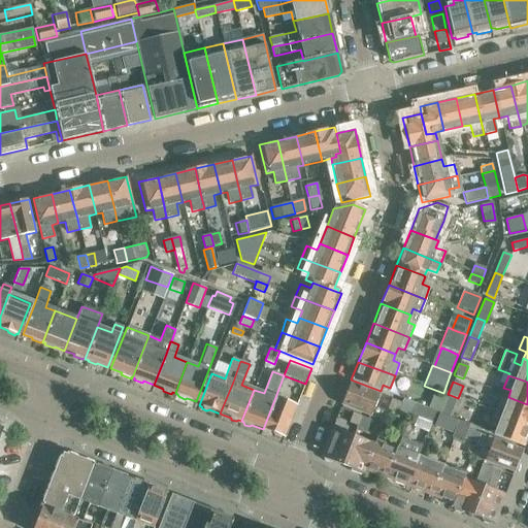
[(350,384),(341,405),(369,416),(377,395),(350,384)]
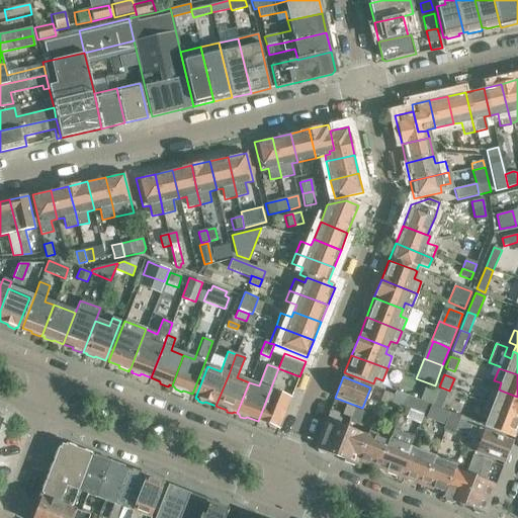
[(438,392),(433,390),(425,386),(419,402),(426,404),(430,406),(432,407),(433,406),(438,392)]
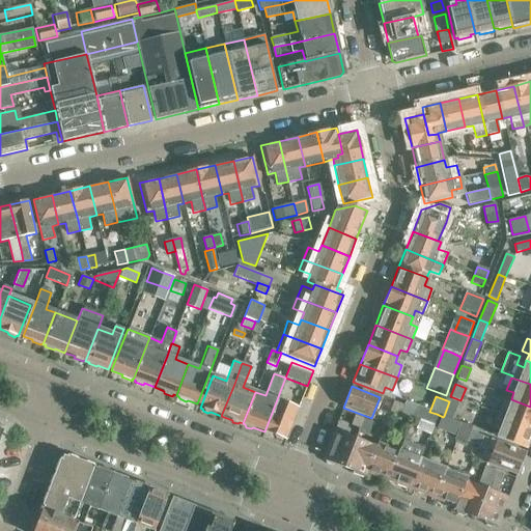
[(285,440),(299,408),(277,399),(264,431),(274,436),(275,439),(280,441),(282,439),(285,440)]
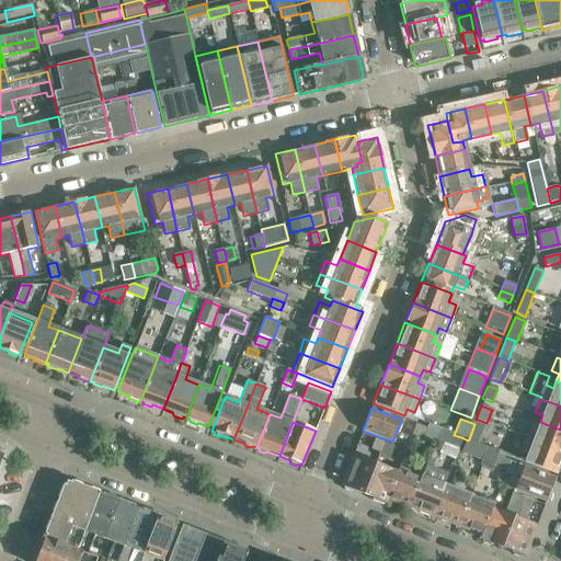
[(477,443),(484,425),(476,422),(474,424),(469,439),(477,443)]
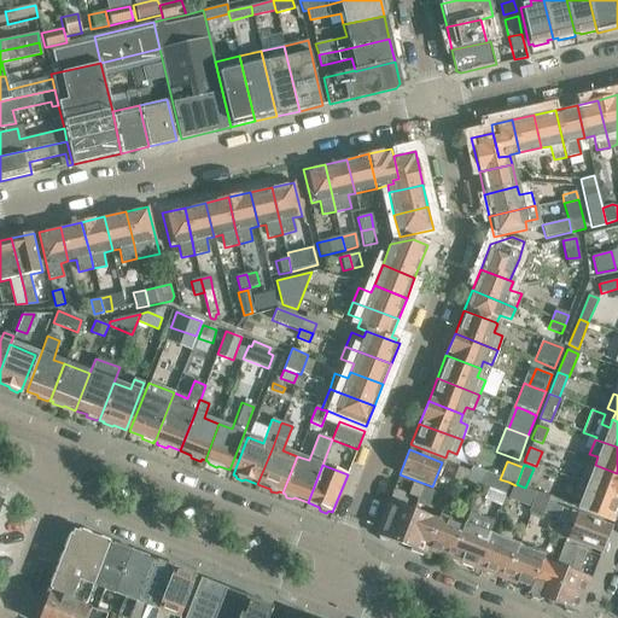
[(583,468),(577,484),(617,500),(617,473),(595,465),(592,472),(583,468)]
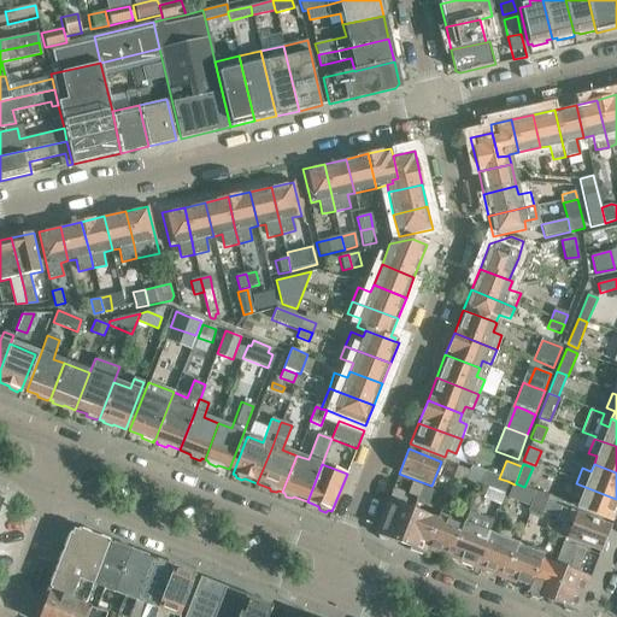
[(456,465),(454,466),(451,477),(464,483),(464,482),(469,470),(468,470),(456,465)]
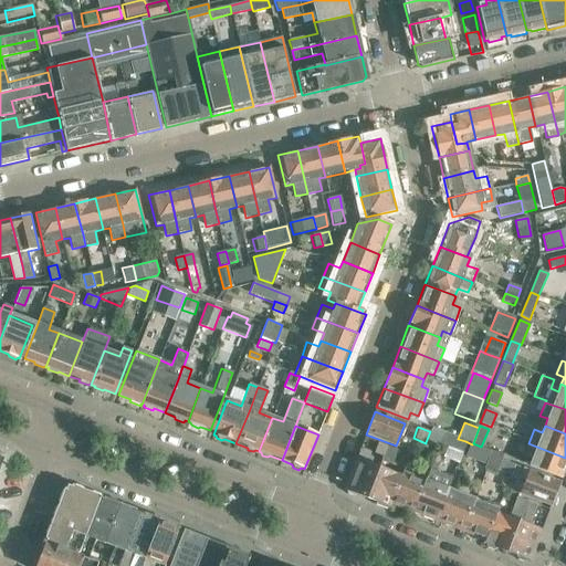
[(439,447),(440,443),(443,433),(430,428),(429,431),(430,431),(426,442),(439,447)]
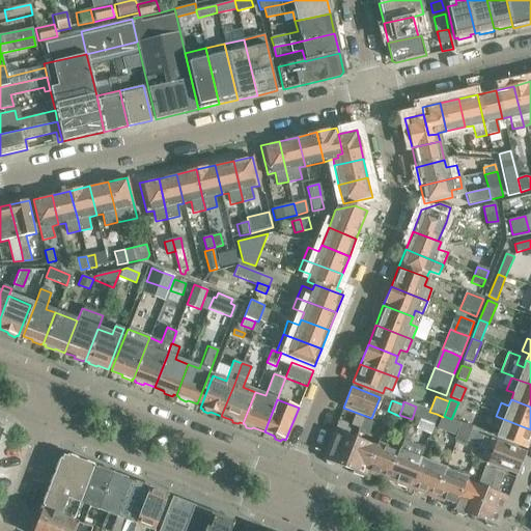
[(429,412),(416,407),(413,416),(432,424),(437,414),(429,412)]
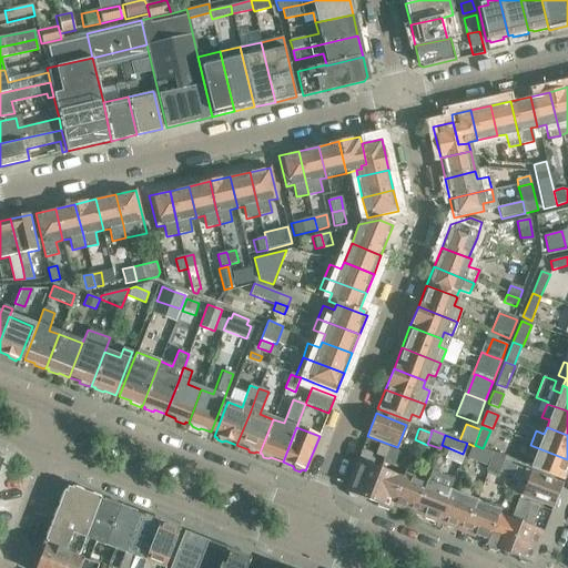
[(467,458),(489,467),(494,455),(474,447),(474,446),(472,445),(467,458)]
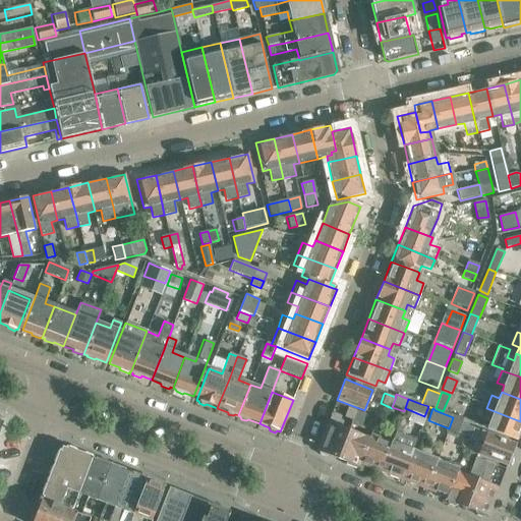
[(520,427),(520,421),(486,408),(482,420),(488,422),(485,429),(516,441),(520,427)]
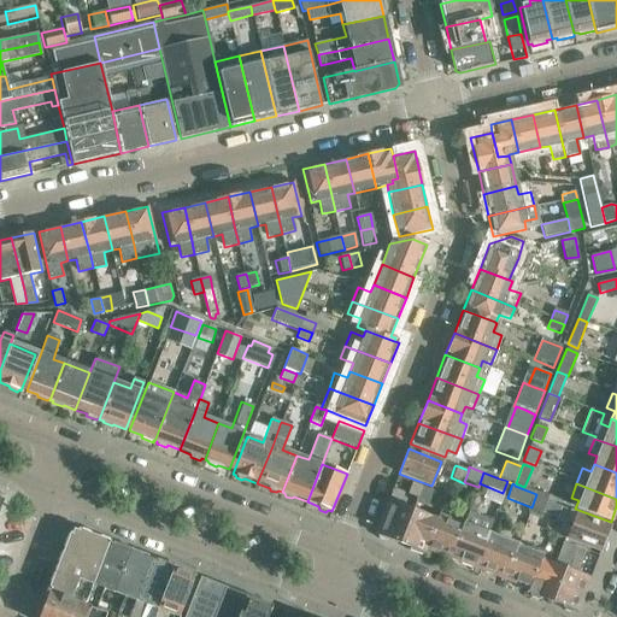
[(407,495),(417,499),(422,488),(411,485),(407,495)]
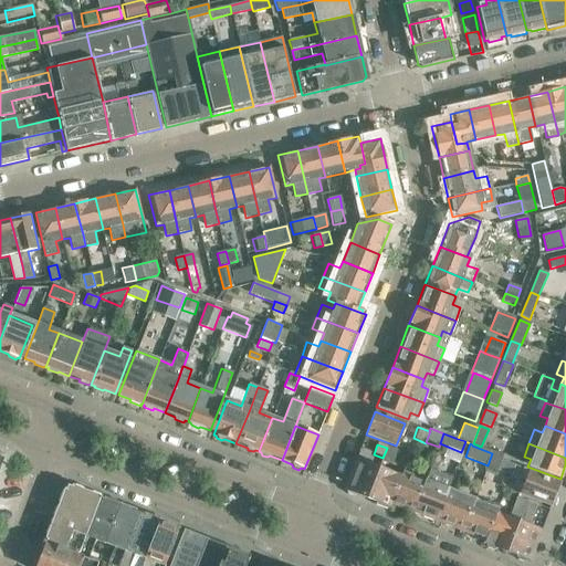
[(383,458),(381,461),(391,465),(397,451),(387,448),(383,458)]
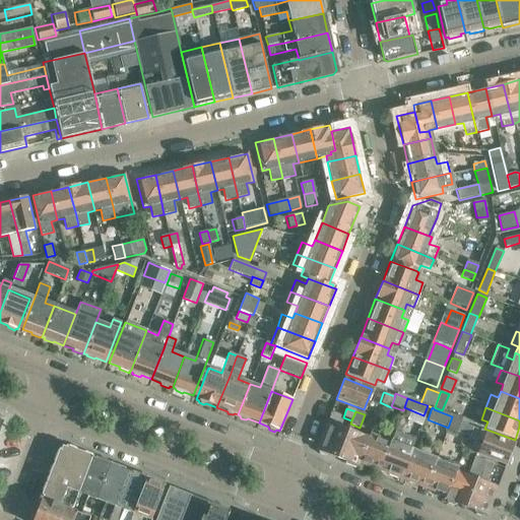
[(452,416),(448,428),(446,432),(456,436),(457,433),(460,424),(461,419),(452,416)]
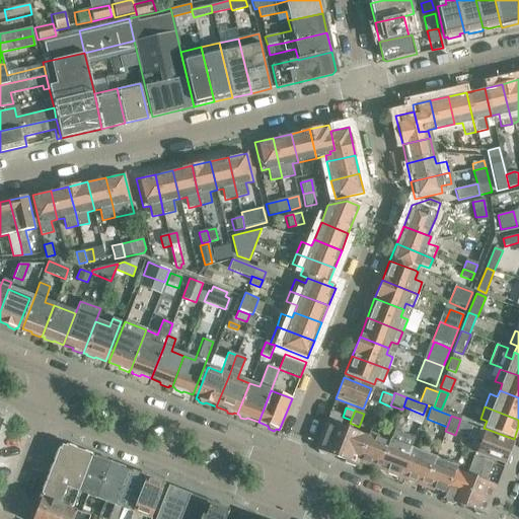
[(325,454),(336,458),(347,430),(325,422),(314,450),(316,451),(316,454),(322,456),(325,454)]
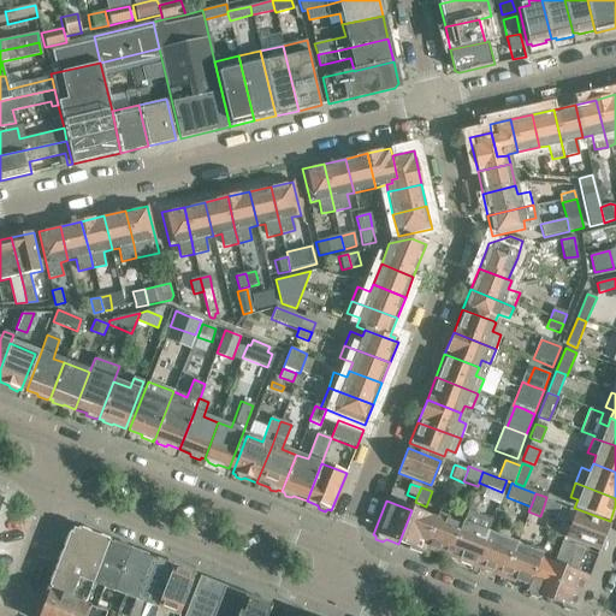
[(560,507),(545,502),(542,513),(555,517),(560,507)]
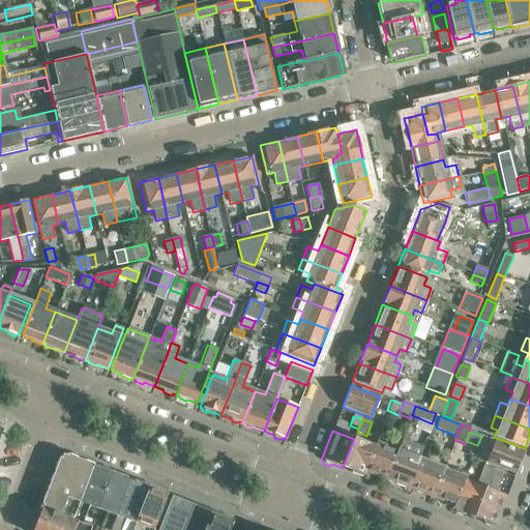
[(361,475),(364,476),(366,471),(375,447),(354,439),(343,468),(352,471),(351,474),(360,477),(361,475)]
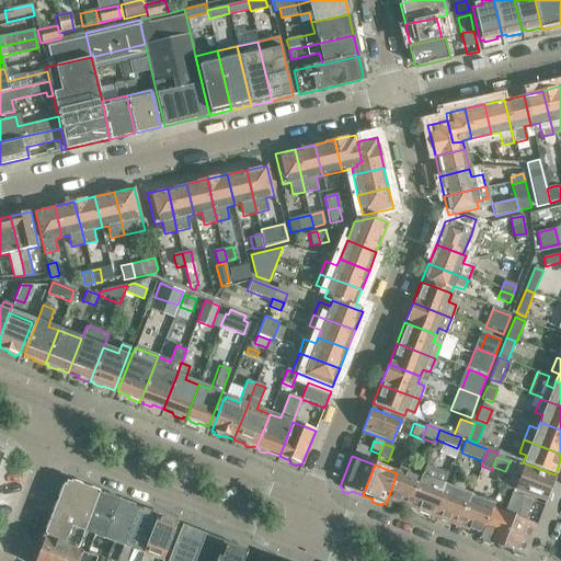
[(422,477),(410,506),(420,511),(421,514),(426,516),(430,514),(432,515),(448,472),(426,465),(422,477)]
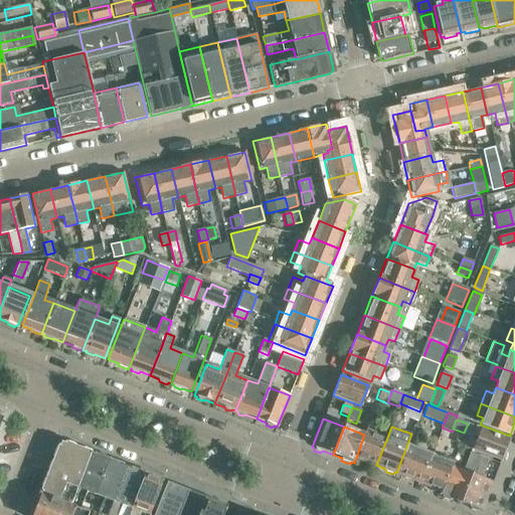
[(500,461),(508,440),(475,426),(472,435),(476,436),(471,450),(500,461)]
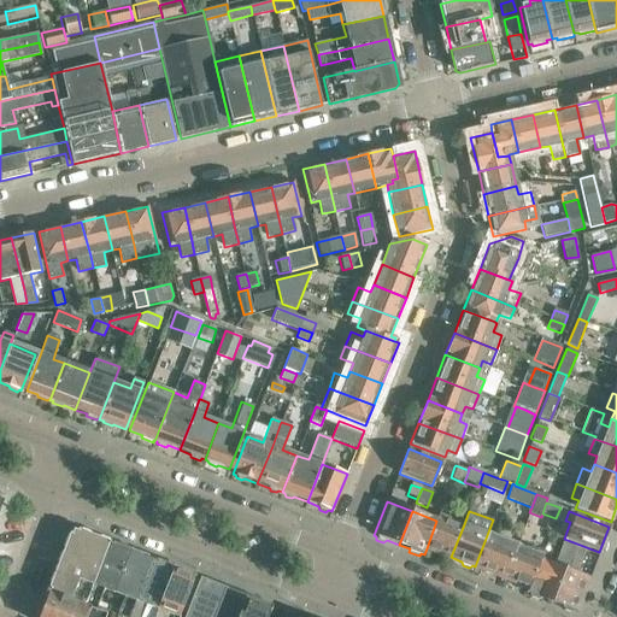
[(439,552),(451,557),(464,524),(440,515),(436,521),(427,548),(428,548),(429,552),(435,554),(439,552)]
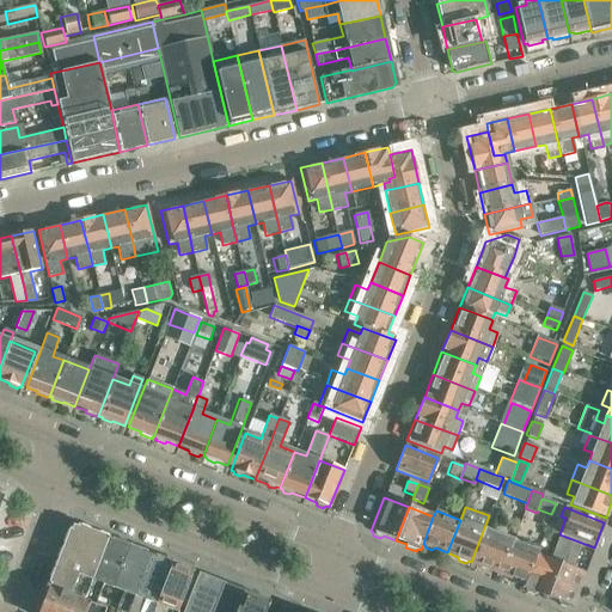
[(77,574),(91,580),(108,539),(72,525),(49,583),(69,592),(77,574)]
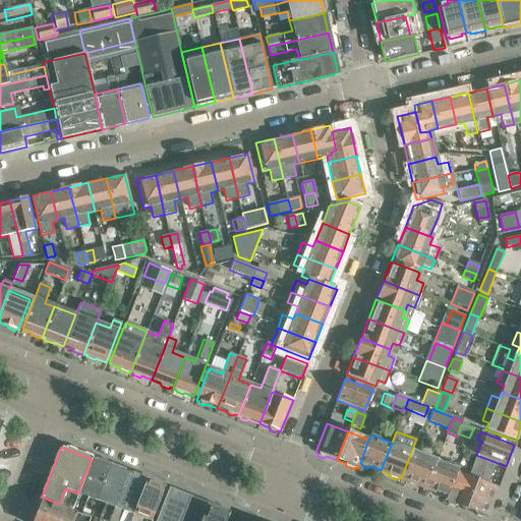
[(414,486),(417,484),(426,488),(437,460),(416,452),(405,480),(407,481),(408,483),(414,486)]
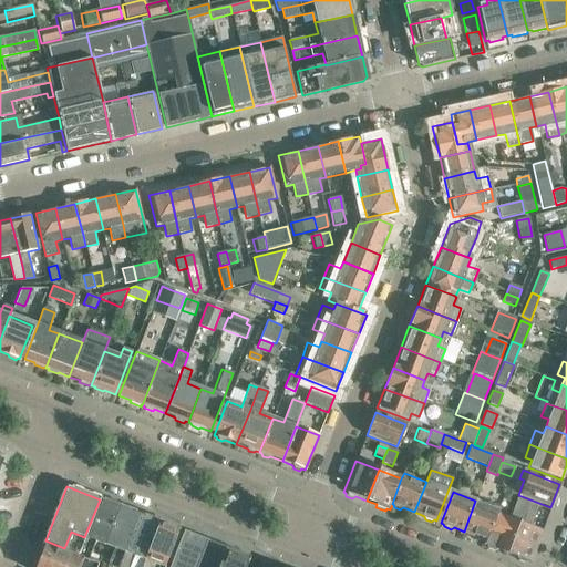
[(527,503),(517,498),(508,519),(496,515),(485,543),(484,546),(485,546),(487,550),(493,553),(496,550),(506,555),(527,503)]
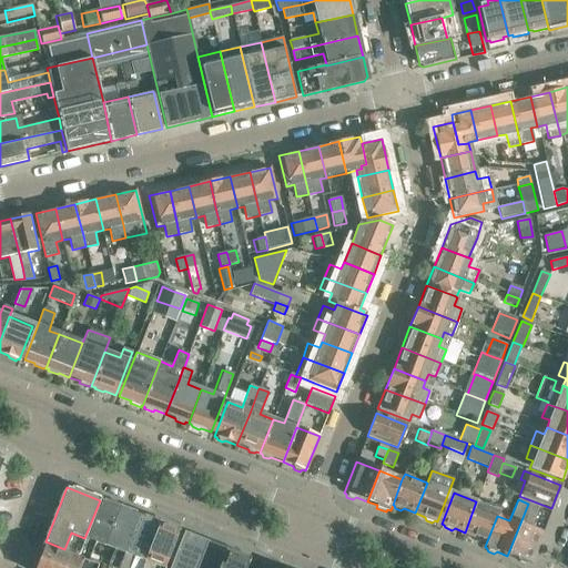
[(119,508),(100,500),(84,538),(77,558),(87,561),(94,541),(104,546),(119,508)]
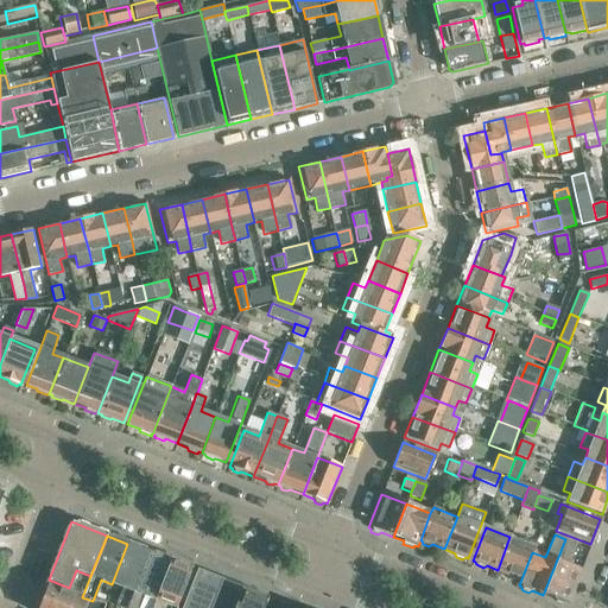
[(507,577),(520,582),(532,552),(533,546),(510,537),(498,570),(508,574),(507,577)]
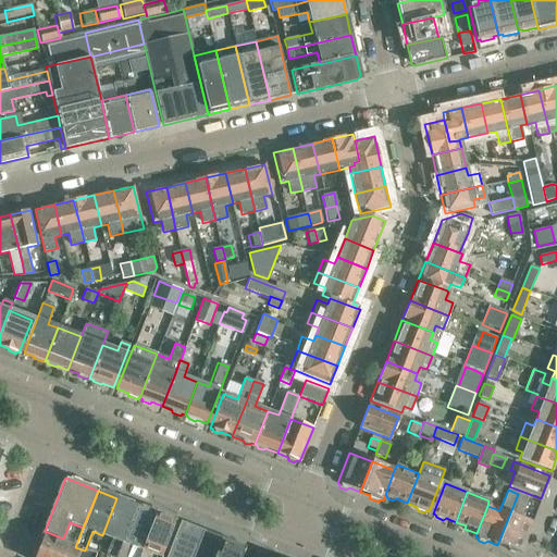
[(528,497),(518,494),(497,545),(507,548),(507,549),(508,552),(514,554),(517,552),(519,553),(531,522),(519,518),(528,497)]
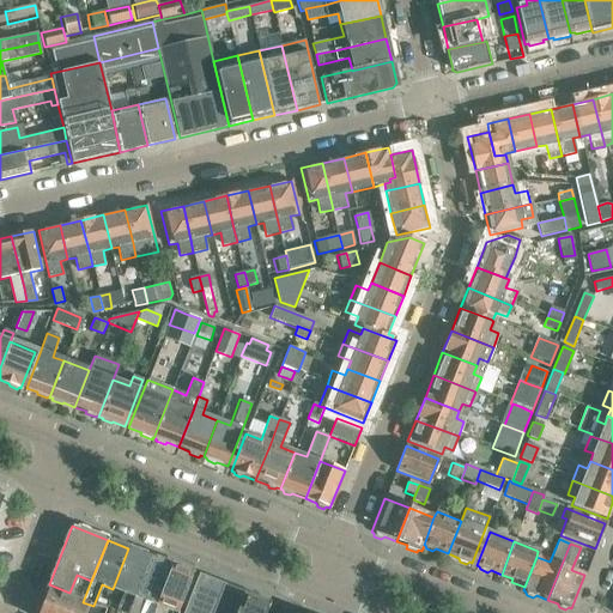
[(128,548),(113,589),(123,594),(116,612),(119,612),(128,612),(150,556),(128,548)]
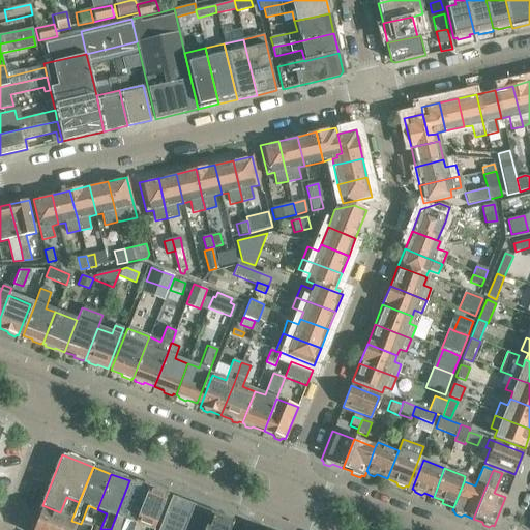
[(148,488),(129,480),(111,529),(120,529),(125,520),(135,524),(148,488)]
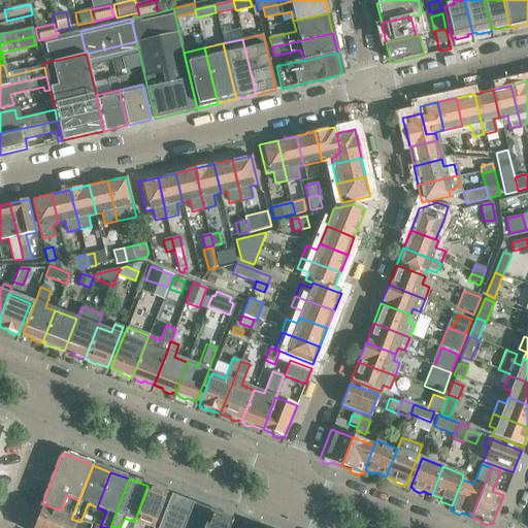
[(153,527),(166,493),(147,486),(134,522),(143,525),(141,527),(153,527)]
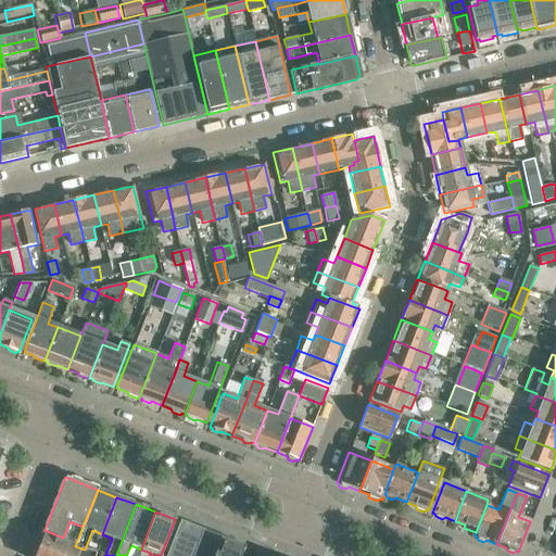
[(192,555),(203,530),(179,521),(165,555),(192,555)]
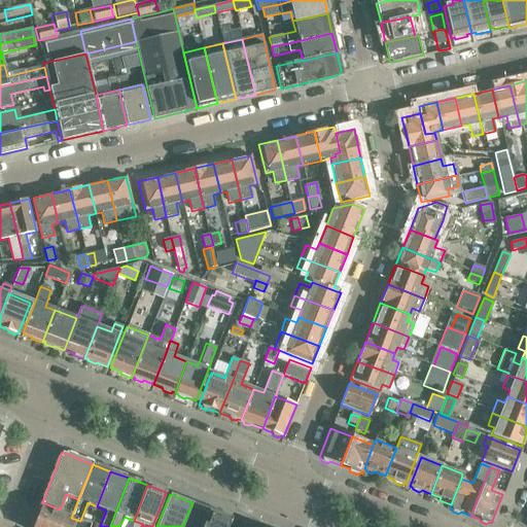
[(33,526),(90,526),(91,525),(80,521),(71,518),(41,506),(33,526)]
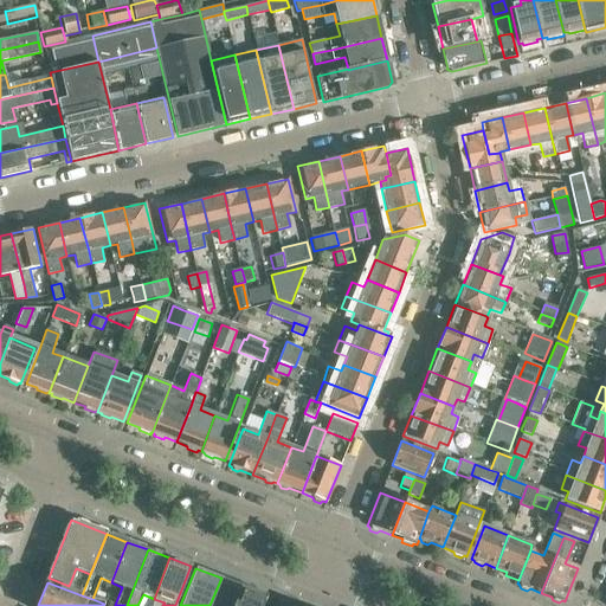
[(242,586),(232,605),(262,605),(266,595),(242,586)]
